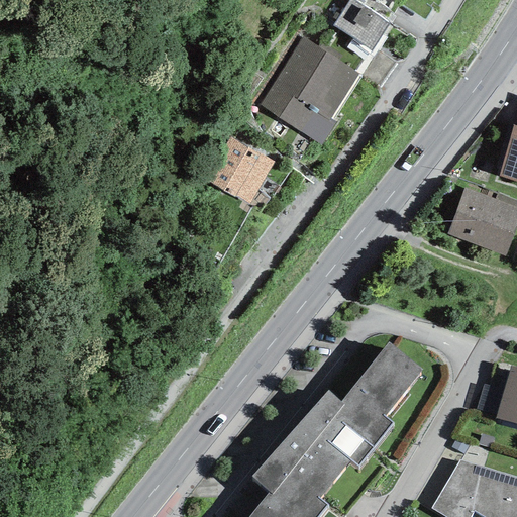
[(349,0),(332,26),(371,52),(389,24),(352,0),(349,0)]
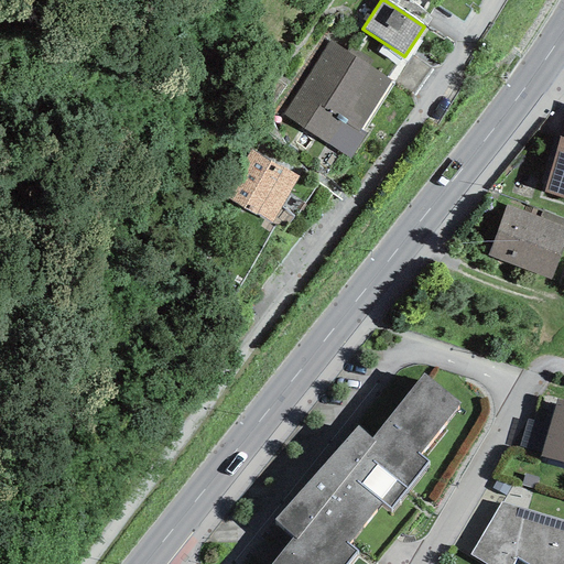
[(331,41),(283,115),(350,159),(367,133),(360,130),(390,80),(331,41)]
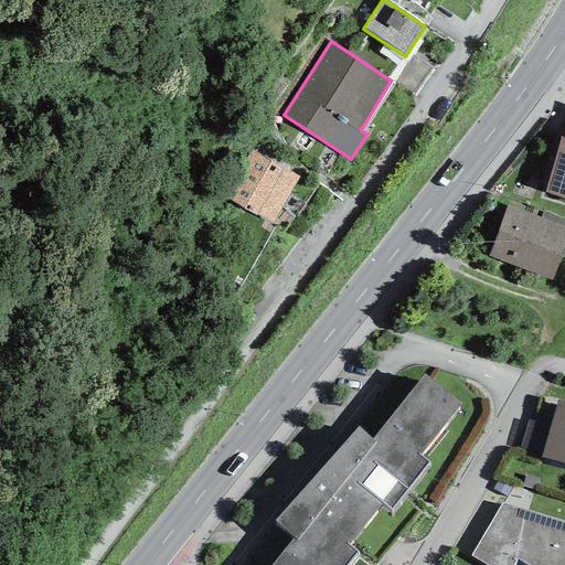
[(564,137),(562,137),(545,192),(564,198),(564,137)]
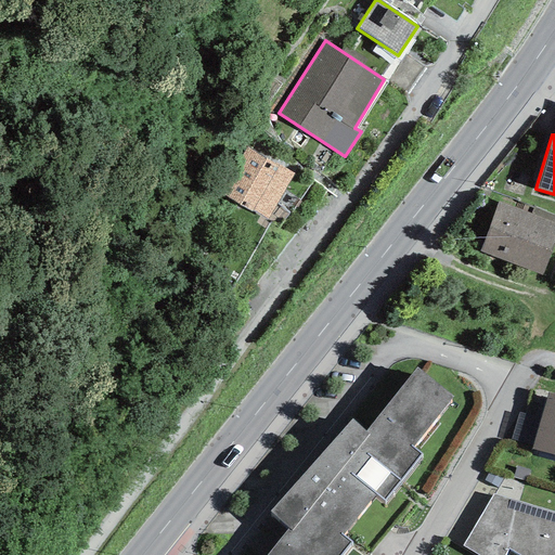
[(246,147),(220,193),(268,220),(294,173),(246,147)]
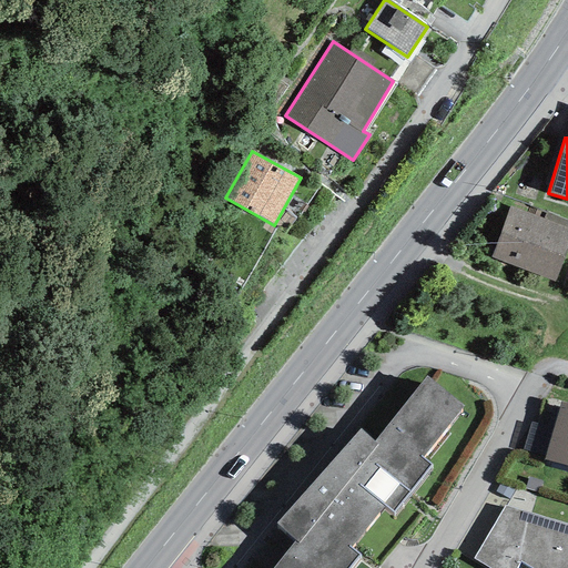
[(554,281),(567,242),(567,221),(547,213),(544,221),(510,208),(492,257),(554,281)]
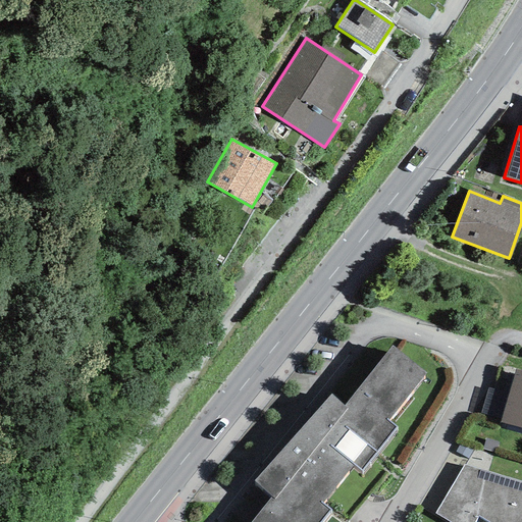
[(251,521),(321,521),(331,510),(323,504),(354,465),(362,471),(397,428),(388,421),(425,374),(392,346),(344,406),(331,394),(254,481),(271,497),(251,521)]
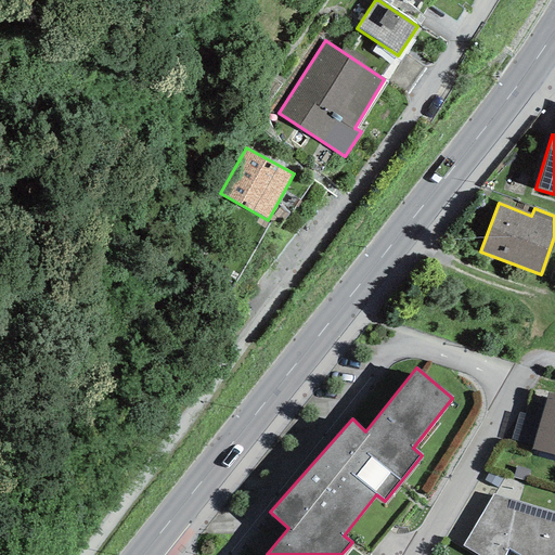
[(554,395),(549,392),(532,450),(554,456),(554,395)]
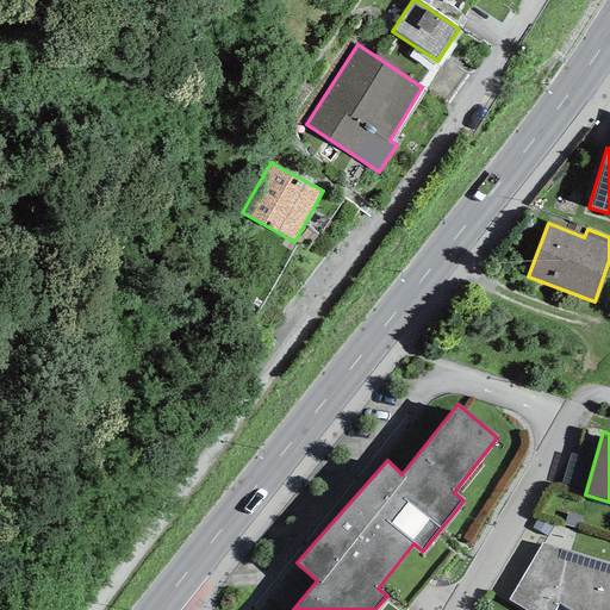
[(583,517),(568,512),(564,526),(579,530),(583,517)]
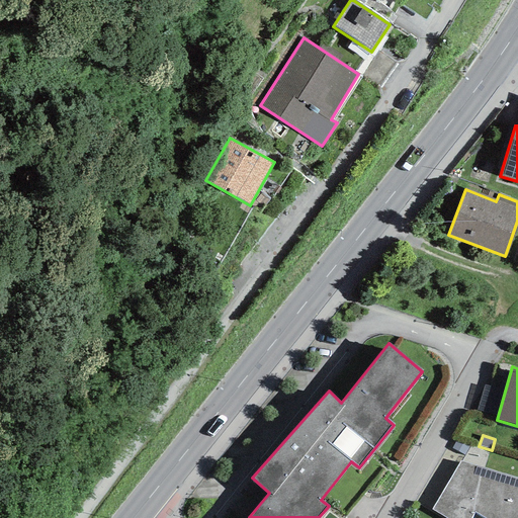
[(465,455),(471,446),(458,438),(452,447),(465,455)]
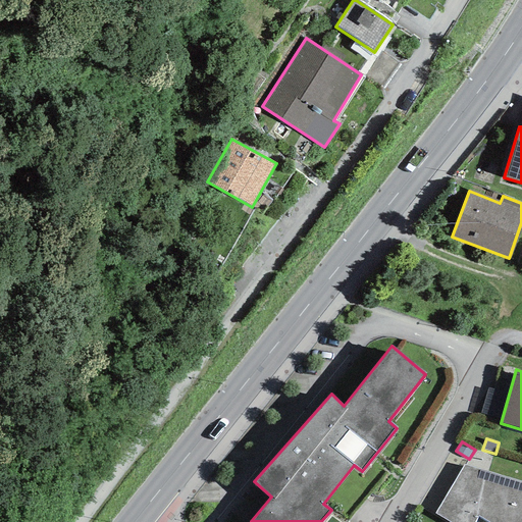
[(521,521),(521,481),(466,464),(436,513),(451,521),(475,521),(479,517),(487,521),(521,521)]
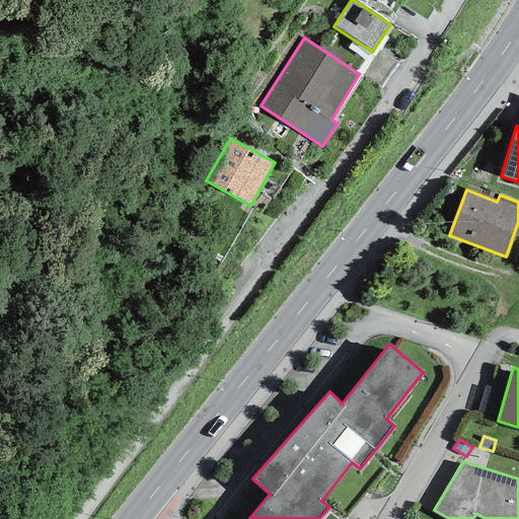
All buildings are outlined.
